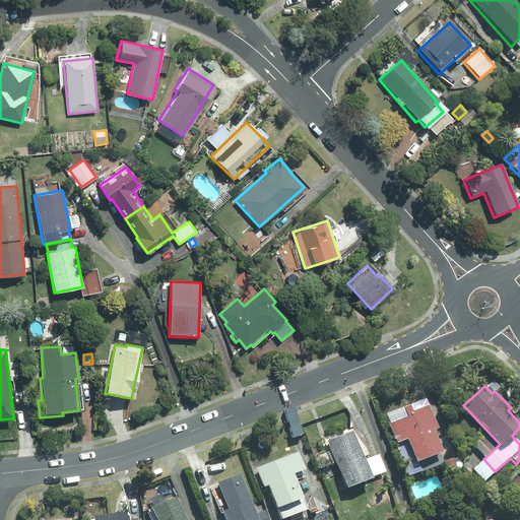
[(389,423),(396,442),(407,438),(415,461),(442,451),(434,430),(438,428),(427,397),(404,406),(407,415),(389,423)]
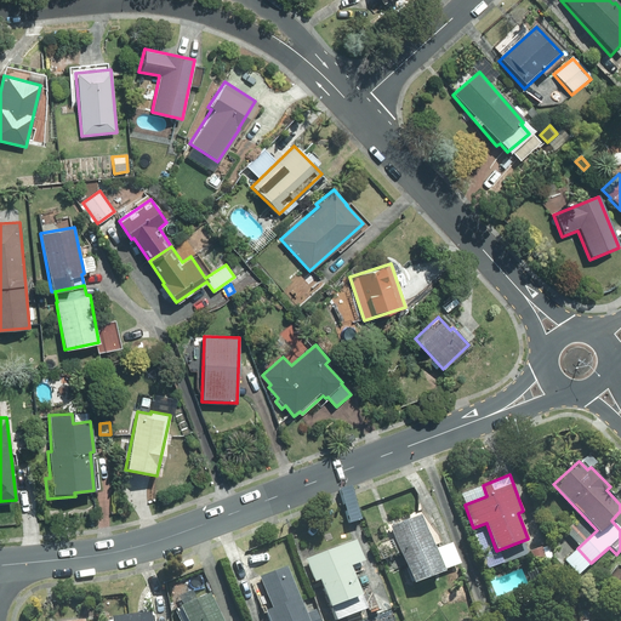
[(444,570),(421,514),(389,527),(412,584),(444,570)]
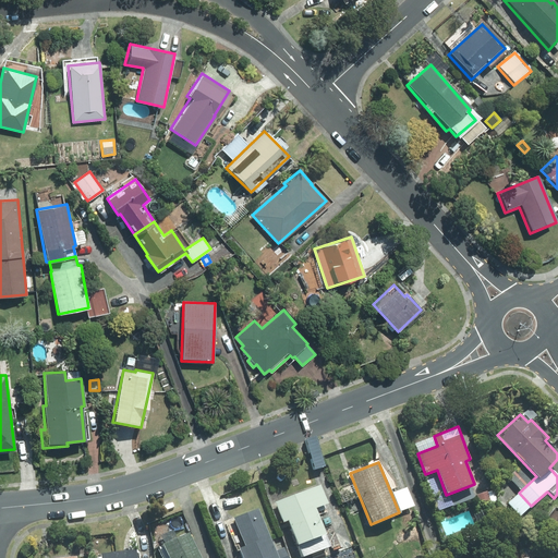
[(319,485),(275,502),(281,523),(288,521),(301,557),(329,547),(314,509),(327,505),(319,485)]
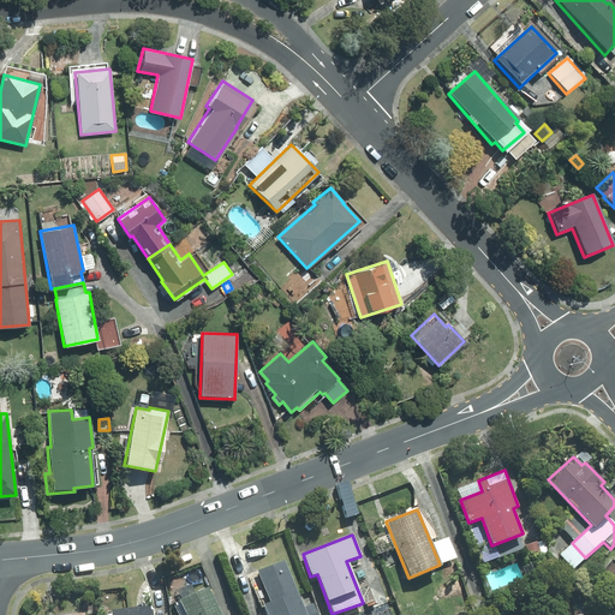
[(524,545),(529,559),(545,553),(542,541),(536,543),(535,542),(524,545)]
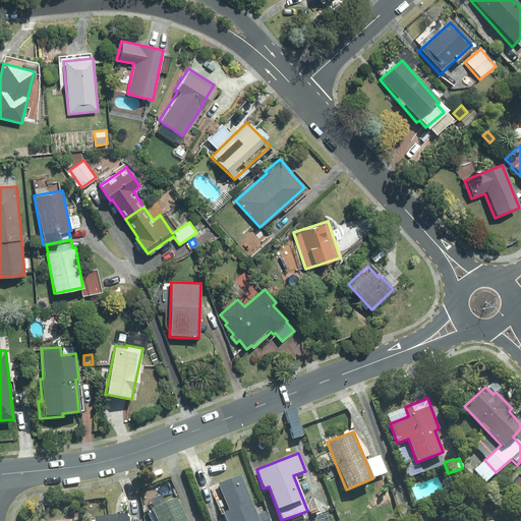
[(256,520),(239,475),(217,484),(227,510),(221,513),(223,520),(256,520)]
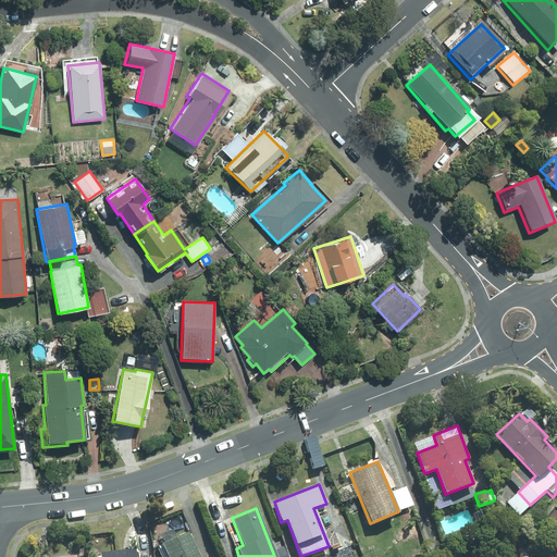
[(199,556),(188,531),(162,543),(168,556),(199,556)]
